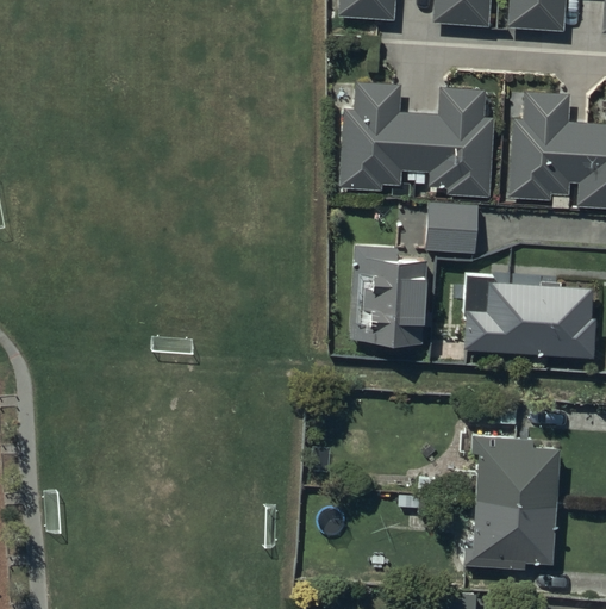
[(339,0),(339,17),(395,20),(397,0),(433,0),(433,24),(489,28),(491,0),(339,0)]
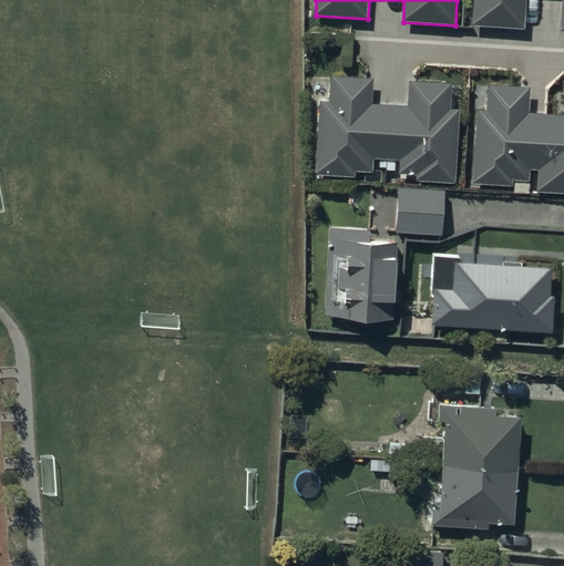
[(563,0),(474,0),(473,26),(525,29),(526,0),(563,0),(561,32),(563,32),(563,0)]
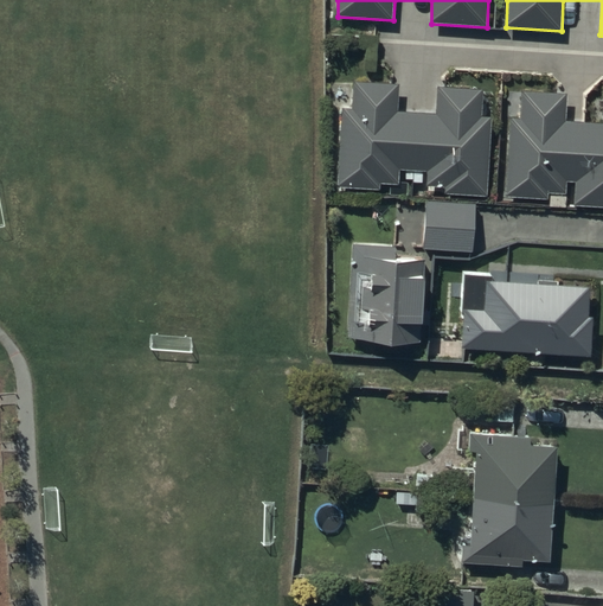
[(353,109),(342,109),(339,189),(382,191),(382,185),(398,186),(399,171),(403,171),(402,179),(411,180),(411,172),(414,172),(414,182),(424,182),(424,172),(428,172),(428,186),(446,187),(446,195),(488,196),(492,115),(482,115),(483,90),(438,88),(437,114),(398,112),(399,84),(354,83),(353,109)]
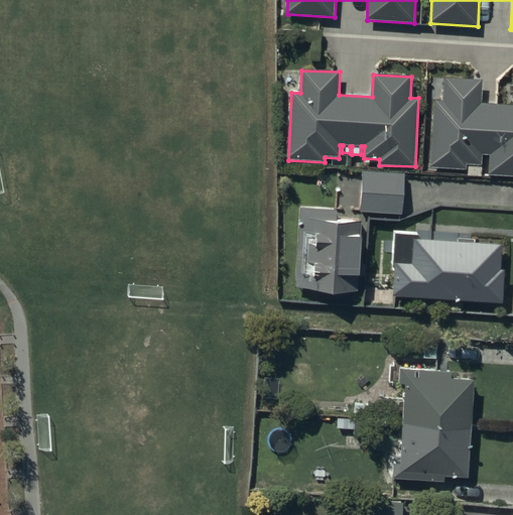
[(443,101),(435,101),(432,168),(467,169),(467,166),(470,166),(469,176),(484,177),(485,163),(483,163),(483,154),(490,154),(489,175),(512,176),(512,105),(482,103),(483,80),(444,79),(443,101)]
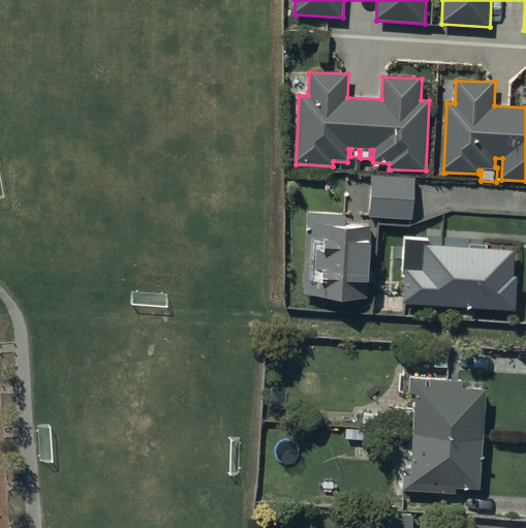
[(414,178),(372,176),(370,217),(412,219),(414,178)]
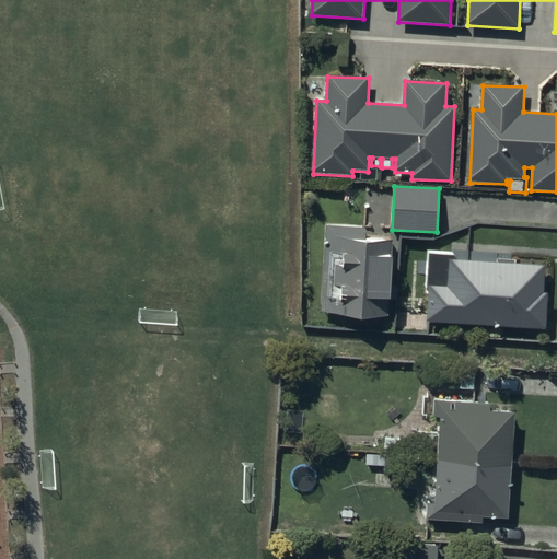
[(366,228),(327,225),(323,313),(389,316),(390,301),(397,302),(397,289),(391,289),(393,239),(366,236),(366,228)]
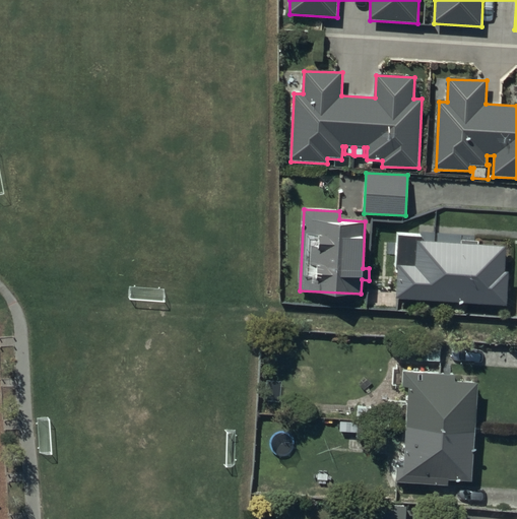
[(395,269),(397,269),(395,299),(506,306),(509,271),(504,271),(506,247),(422,241),(423,236),(398,235),(395,269)]
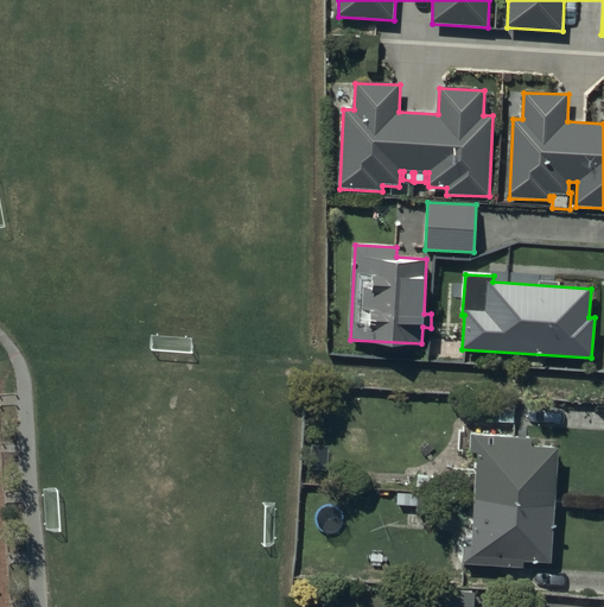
[(552,562),(555,448),(531,448),(532,437),(469,435),(469,454),(476,454),(474,547),(464,547),(463,566),(523,568),(523,561),(552,562)]
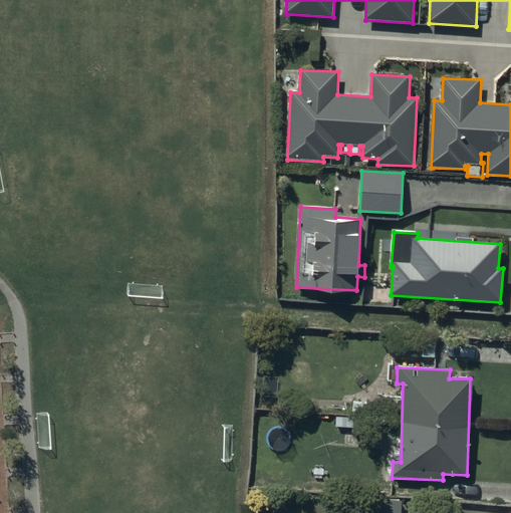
[(400,512),(401,501),(358,500),(357,512),(400,512)]
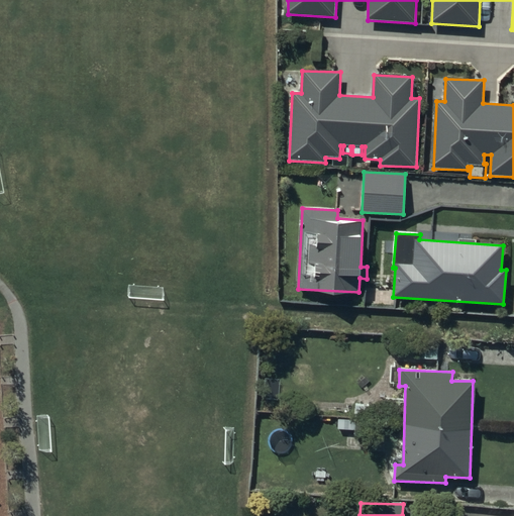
All buildings are outlined.
